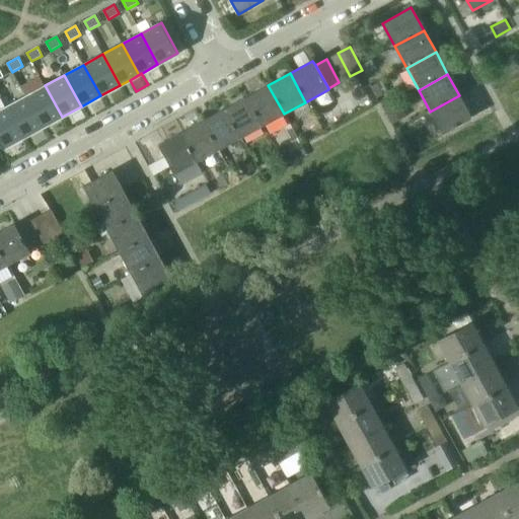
[(405,116),(389,77),(374,83),(390,123),(405,116)]
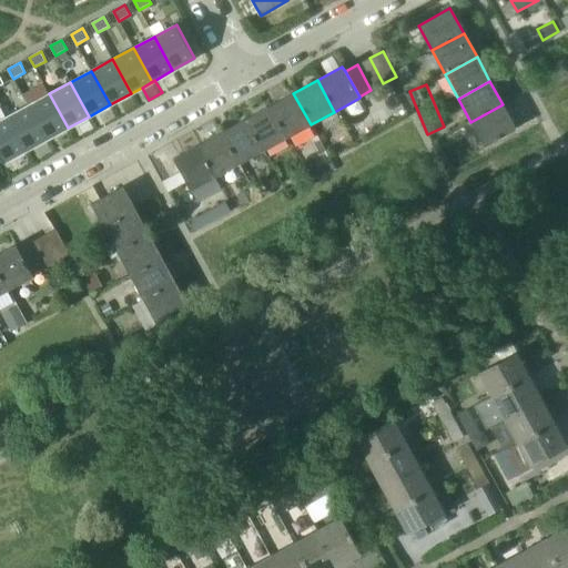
[(49,93),(28,105),(47,140),(68,128),(49,93)]
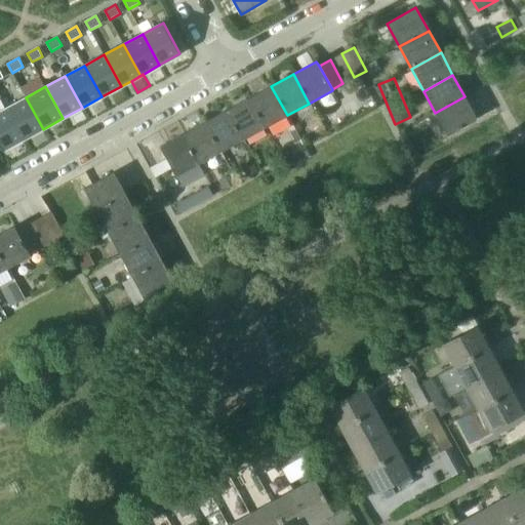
[(271,86),(249,98),(265,127),(287,115),(271,86)]
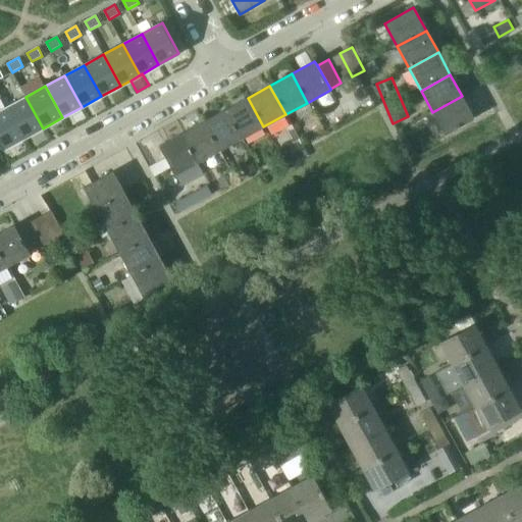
[(462,96),(432,112),(445,134),(474,118),(462,96)]
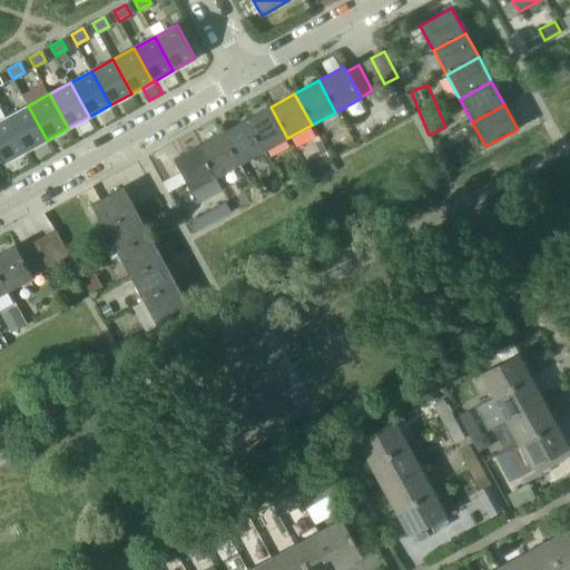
[(28,106),(7,117),(26,151),(47,140),(28,106)]
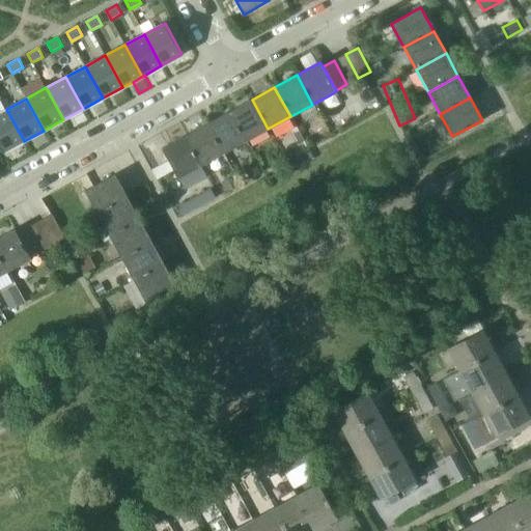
[(252,100),(230,111),(247,141),(268,129),(252,100)]
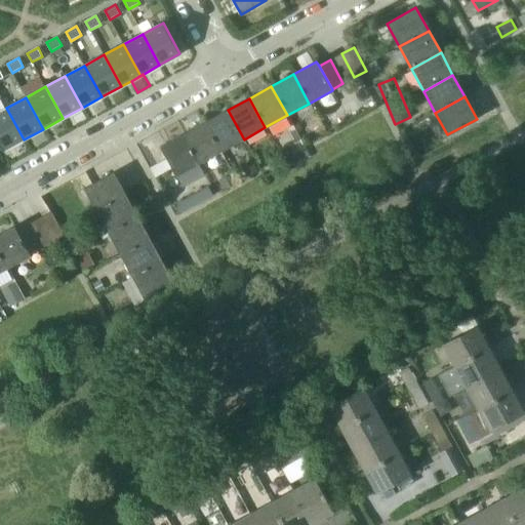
[(6,108),(0,111),(0,144),(3,151),(24,139),(6,108)]
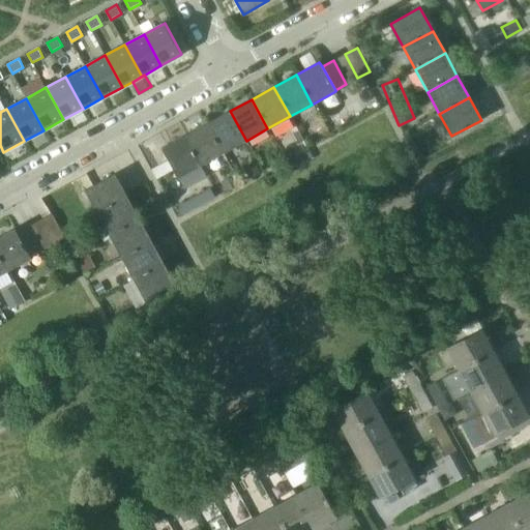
[(230,111),(207,123),(224,153),(246,141),(230,111)]
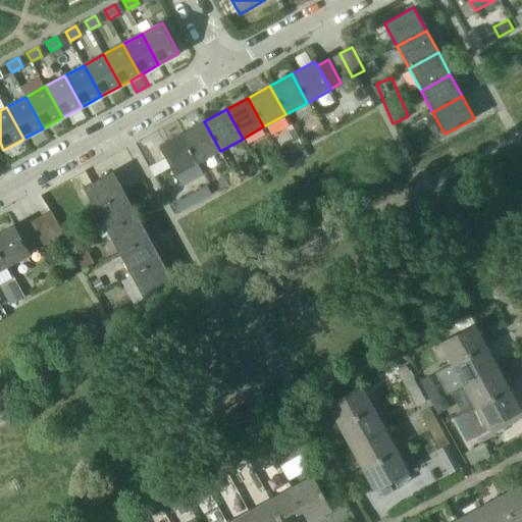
[(204,121),(181,134),(198,162),(220,151),(204,121)]
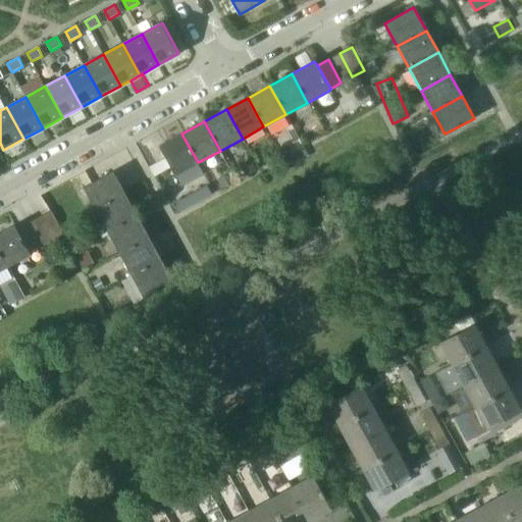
[(181,134),(159,146),(164,155),(169,163),(175,174),(198,162),(181,134)]
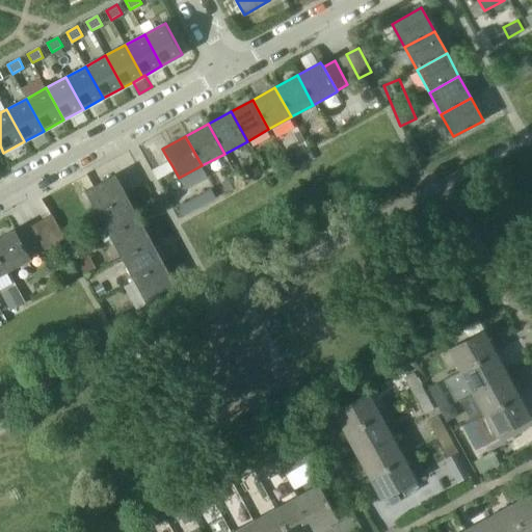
[(157,175),(173,166),(167,158),(152,166),(157,175)]
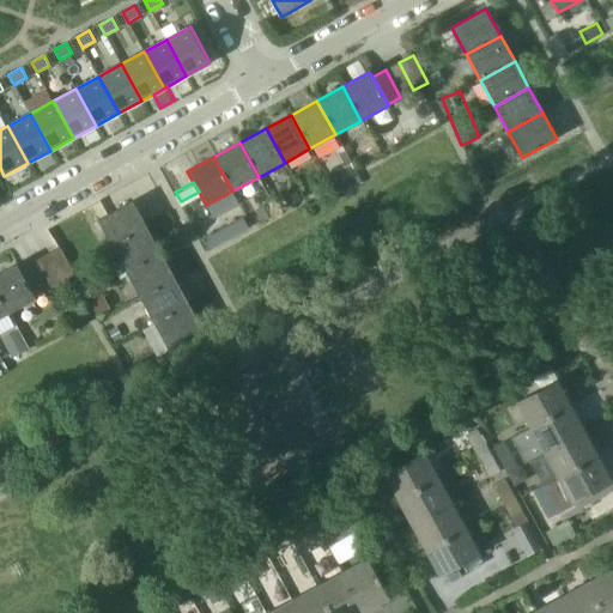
[(133,201),(98,219),(114,247),(147,229),(133,201)]
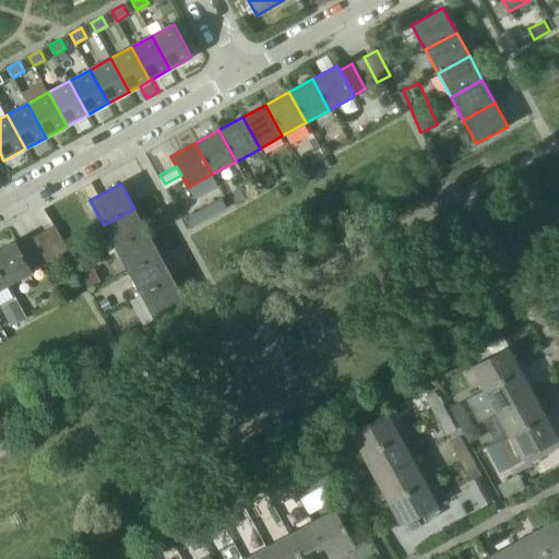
[(134,209),(104,225),(117,249),(147,232),(134,209)]
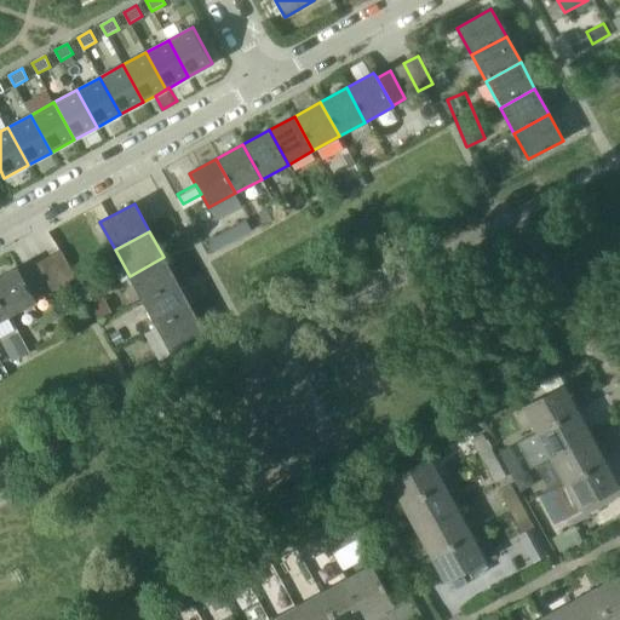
[(61,251),(46,258),(62,286),(75,279),(61,251)]
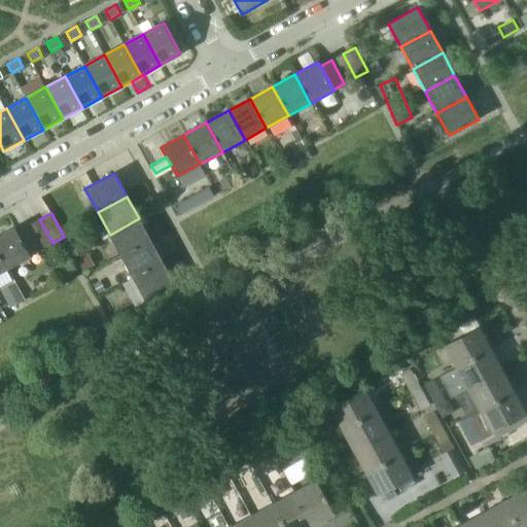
[(139,218),(110,235),(121,256),(151,241),(139,218)]
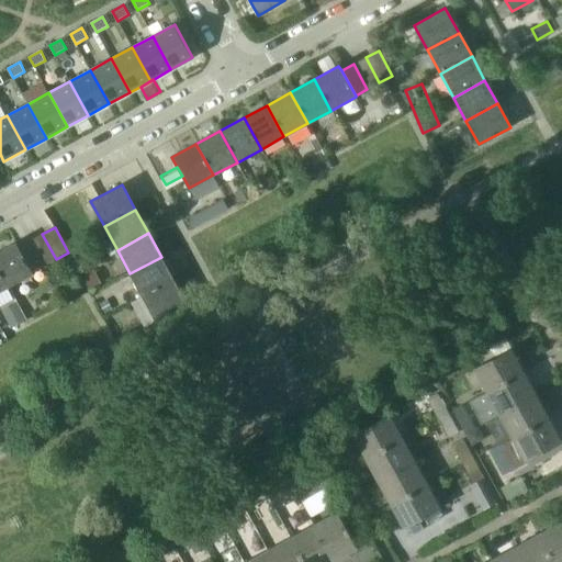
[(42,234),(31,240),(44,266),(56,259),(42,234)]
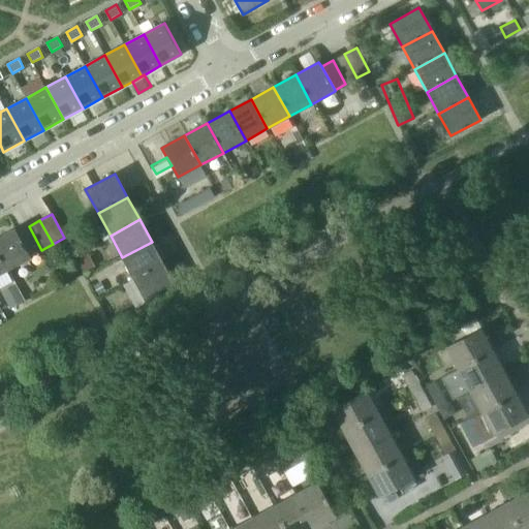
[(29,226),(19,231),(18,232),(18,234),(30,256),(41,250),(29,226)]
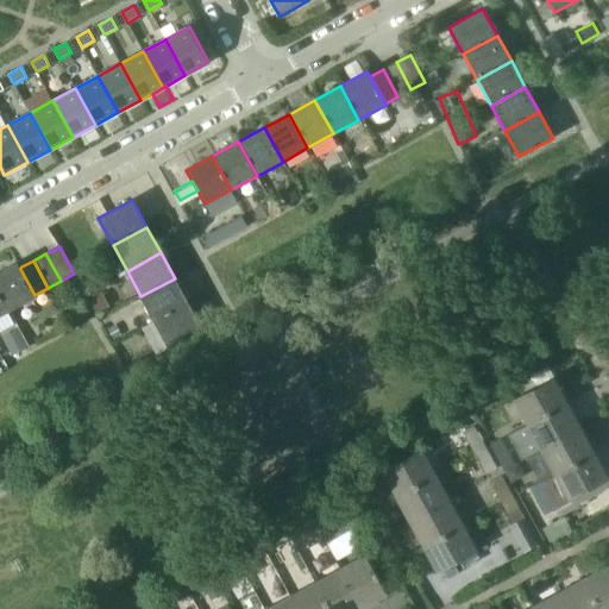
[(17,263),(0,271),(0,295),(8,312),(36,296),(35,295),(20,269),(20,268),(17,263)]
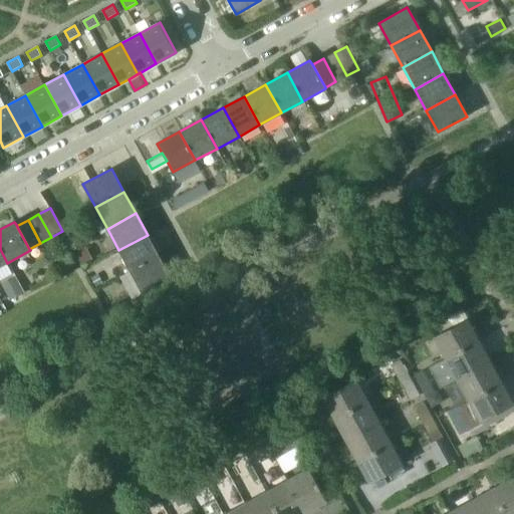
[(148,235),(118,250),(131,272),(160,256),(148,235)]
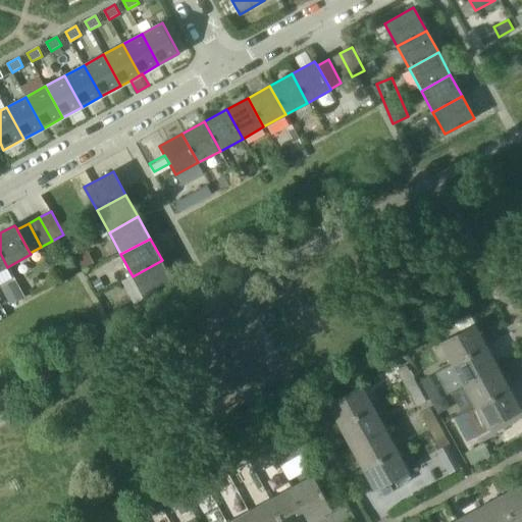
[(162,260),(133,276),(145,298),(173,281),(162,260)]
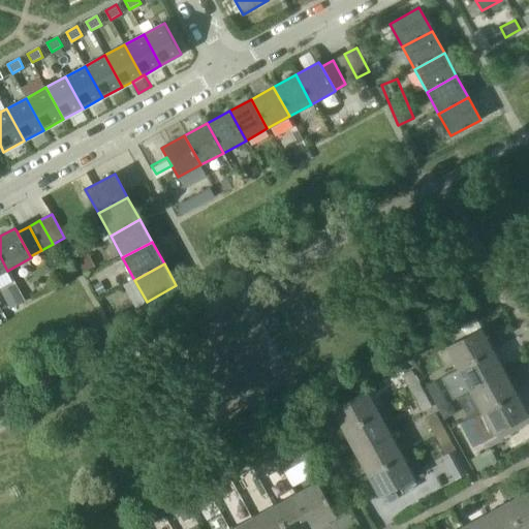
[(1,290),(11,309),(25,302),(14,283),(1,290)]
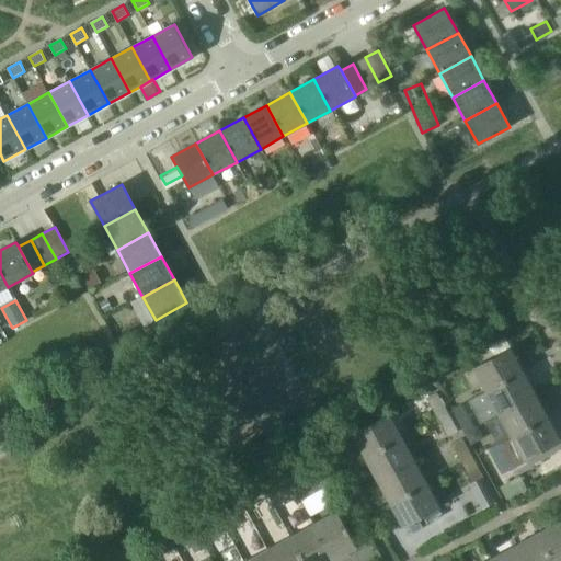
[(508,347),(473,367),(485,391),(522,371),(508,347)]
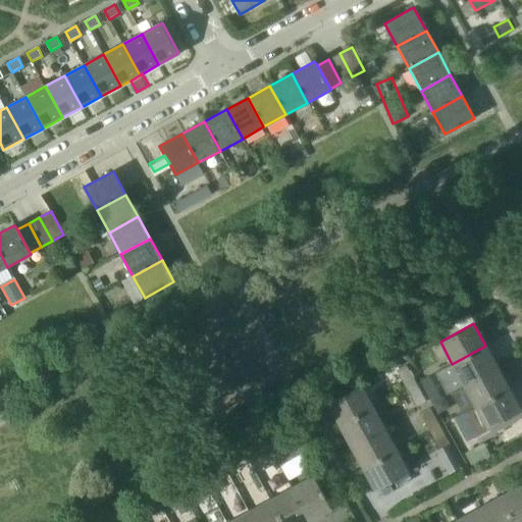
[(485,346),(452,364),(464,385),(498,367),(485,346)]
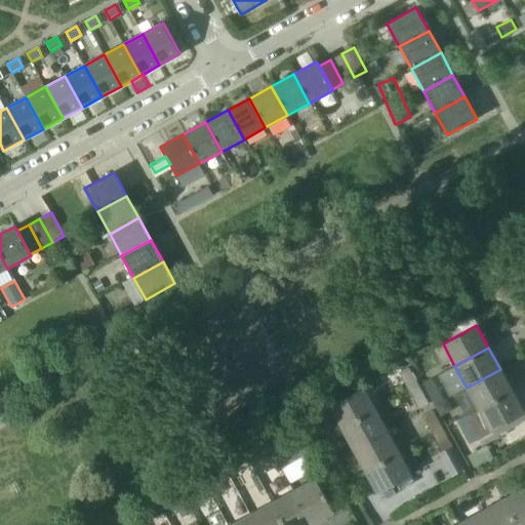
[(400,372),(404,381),(413,376),(408,368),(400,372)]
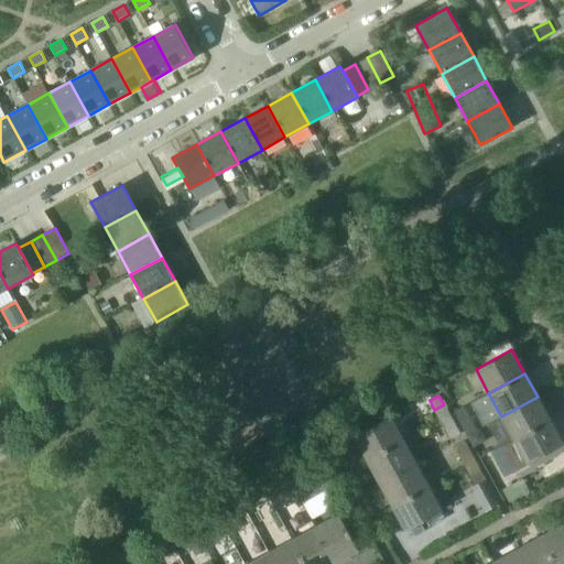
[(538,397),(501,416),(513,440),(550,420),(538,397)]
